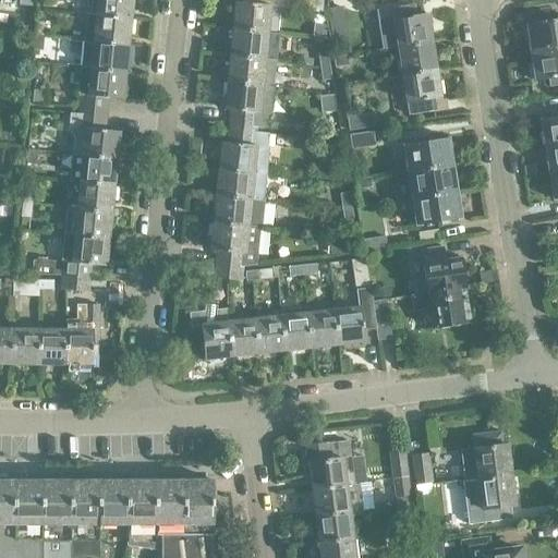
[(96,0),(95,15),(131,19),(132,0),(96,0)]
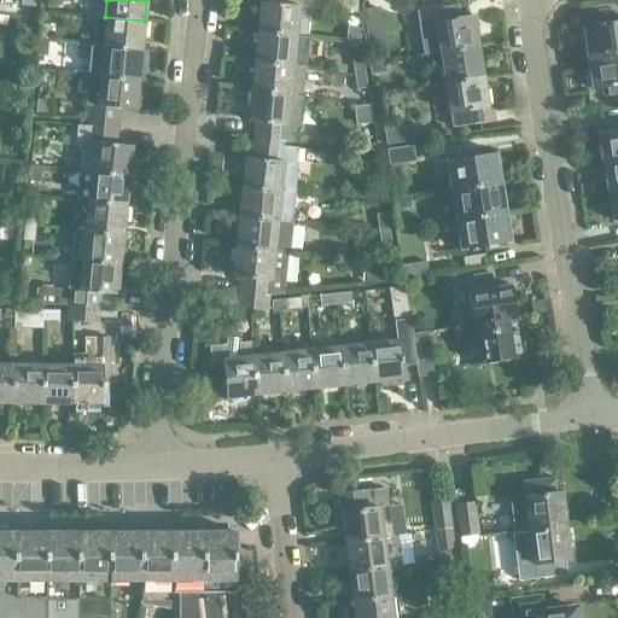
[(325,10),(325,0),(310,0),(310,9),(325,10)]
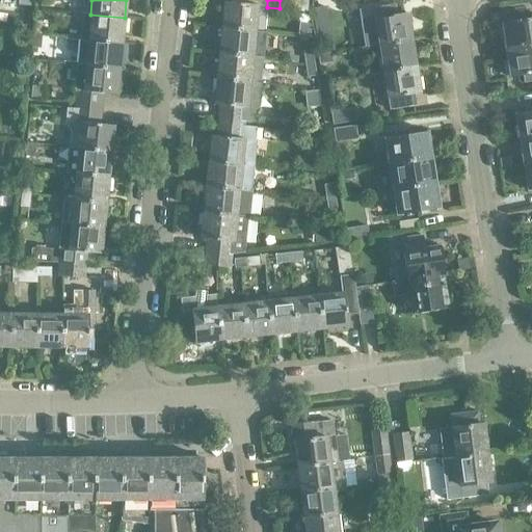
[(292,10),(292,0),(280,0),(280,8),(292,10)]
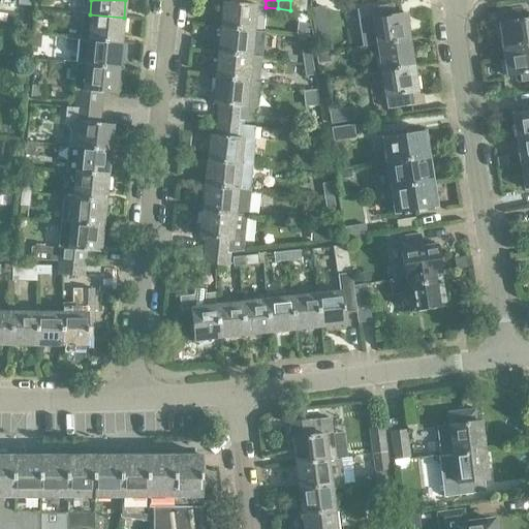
[(290,0),(290,10),(305,11),(306,0),(290,0)]
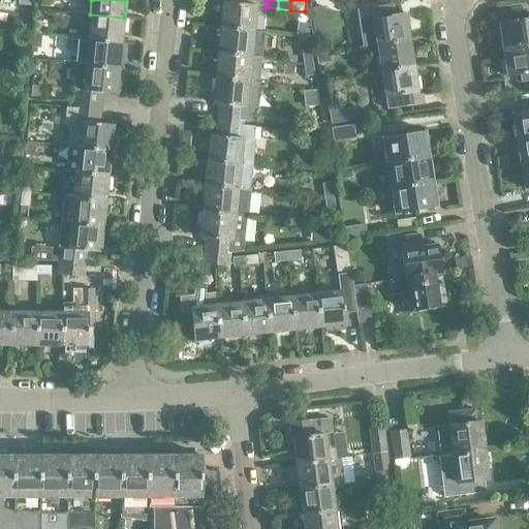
[(241,3),(230,2),(223,2),(221,27),(254,31),(256,6),(256,5),(253,4),(241,3)]
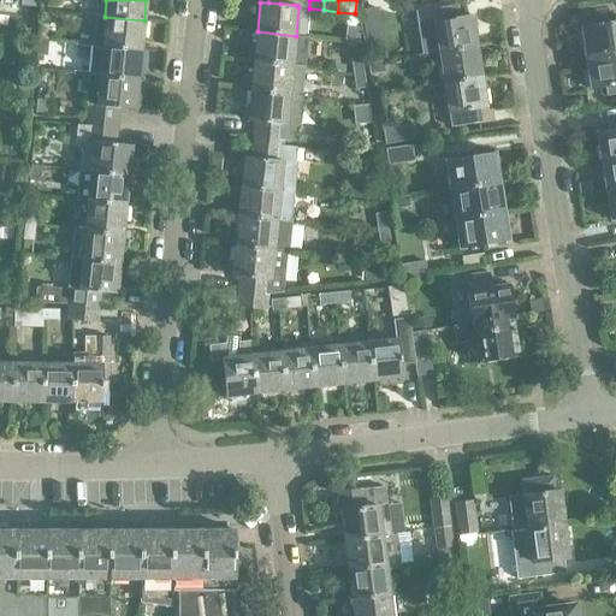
[(394,21),(391,5),(361,10),(363,25),(394,21)]
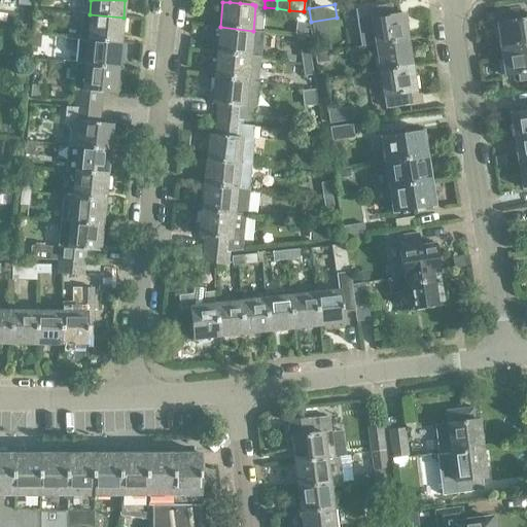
[(375,44),(408,38),(403,12),(371,18),(375,44)]
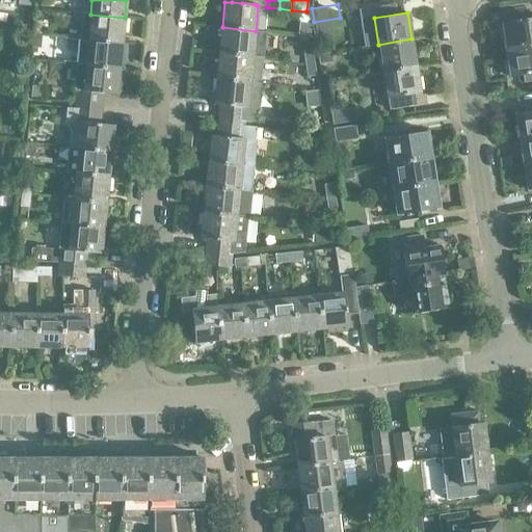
[(123,44),(125,18),(90,15),(82,14),(80,40),(123,44)]
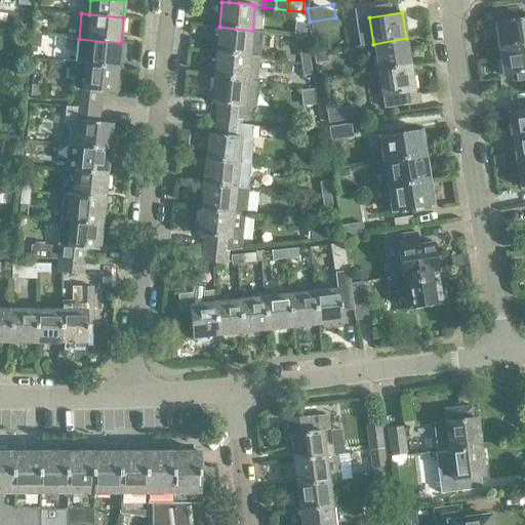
[(499,49),(524,45),(524,18),(495,24),(499,49)]
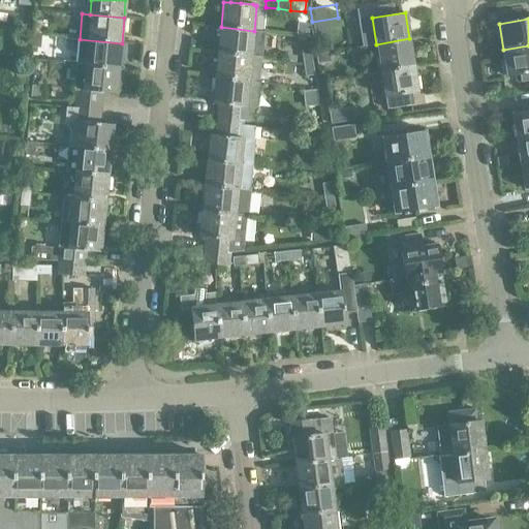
[(32,34),(40,35),(42,22),(33,21),(32,34)]
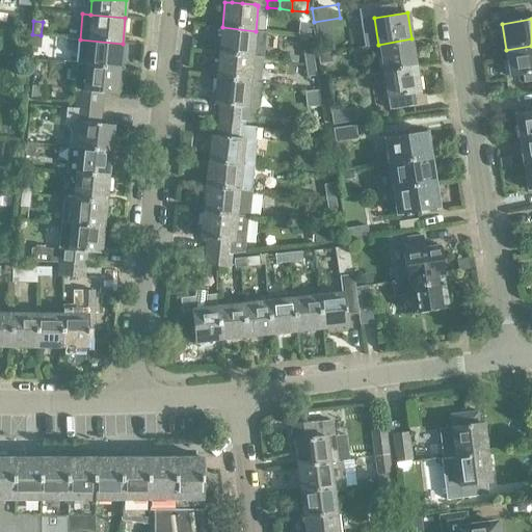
[(222,27),(219,53),(253,56),(256,31),(222,27)]
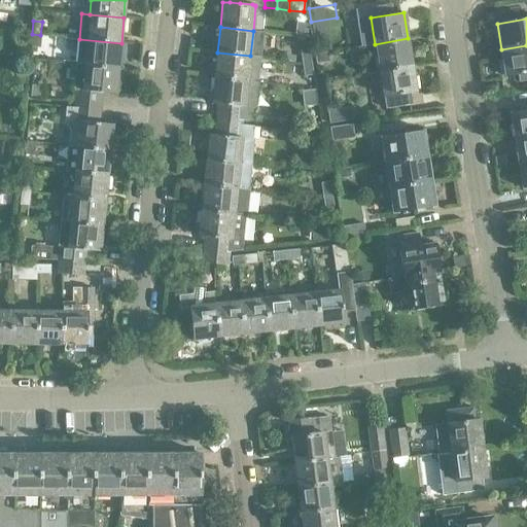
[(39,48),(40,35),(32,34),(30,47),(39,48)]
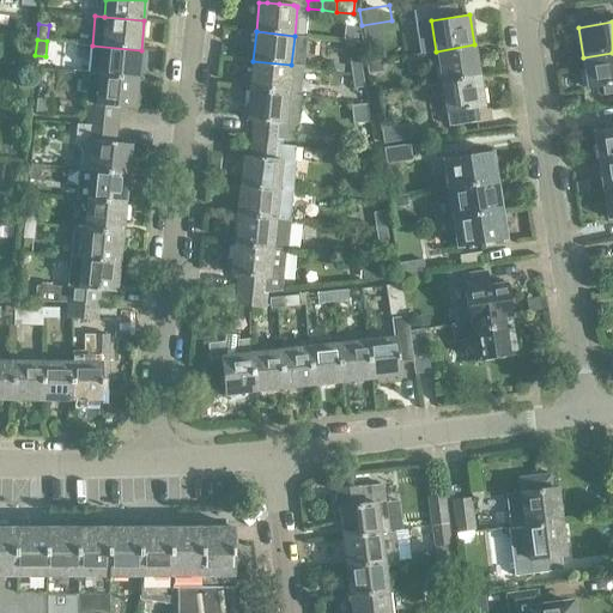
[(441,82),(479,74),(474,44),(436,52),(441,82)]
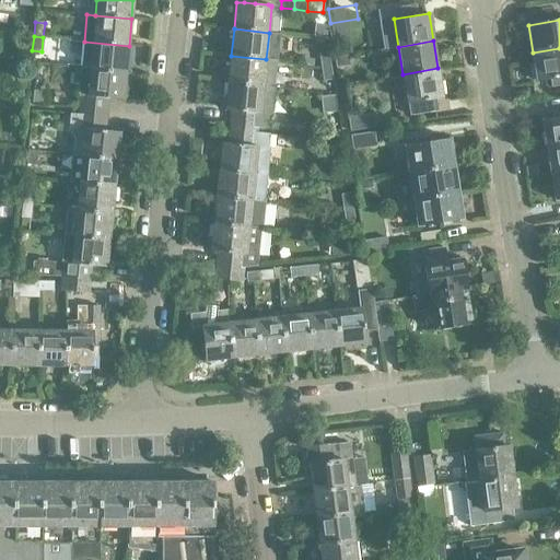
[(129,46),(84,42),(81,68),(89,69),(126,73),(129,46)]
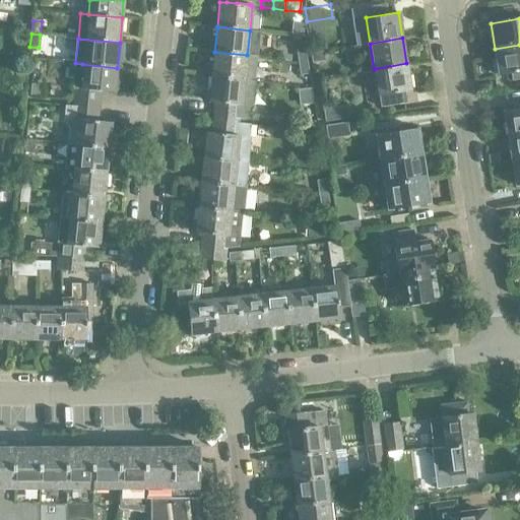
[(519,45),(495,49),(499,75),(519,71),(519,45)]
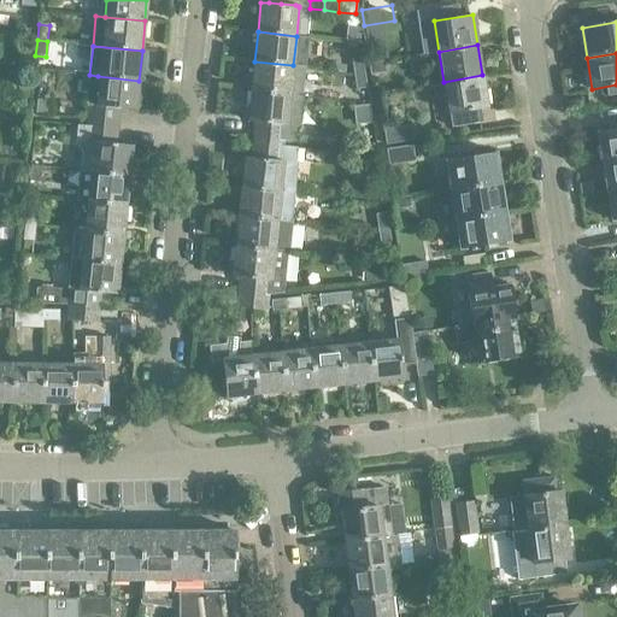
[(354,75),(364,72),(362,57),(352,59),(354,75)]
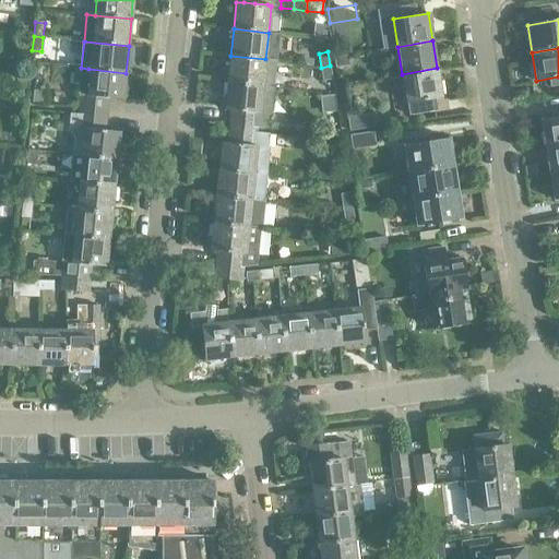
[(349,55),(334,57),(336,67),(351,64),(349,55)]
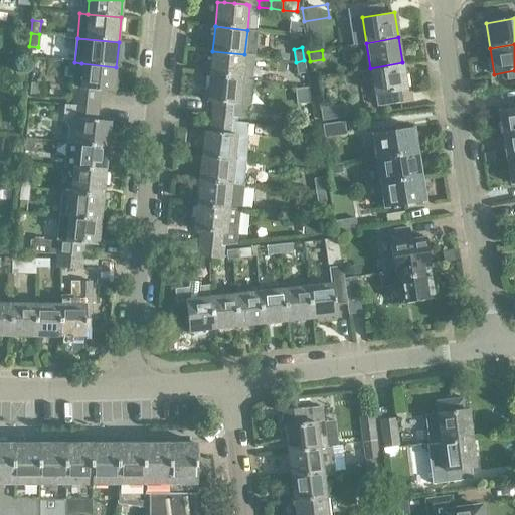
[(254,55),(244,54),(212,51),(210,76),(251,80),(254,55)]
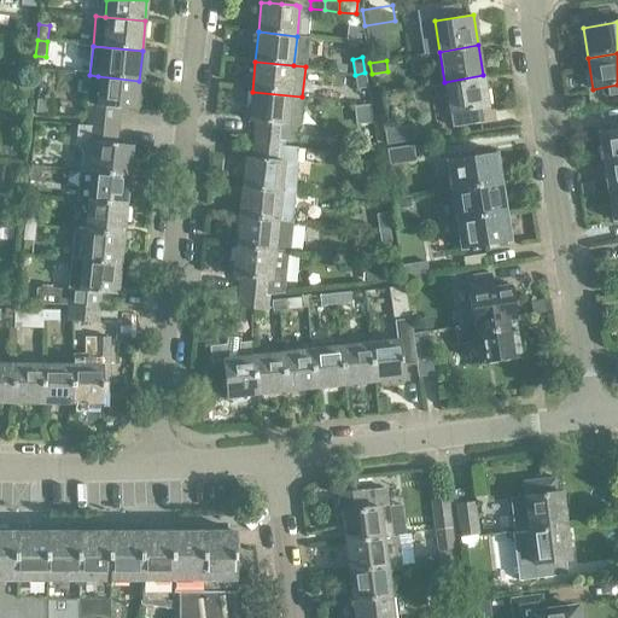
[(365,73),(355,75),(357,89),(368,88),(365,73)]
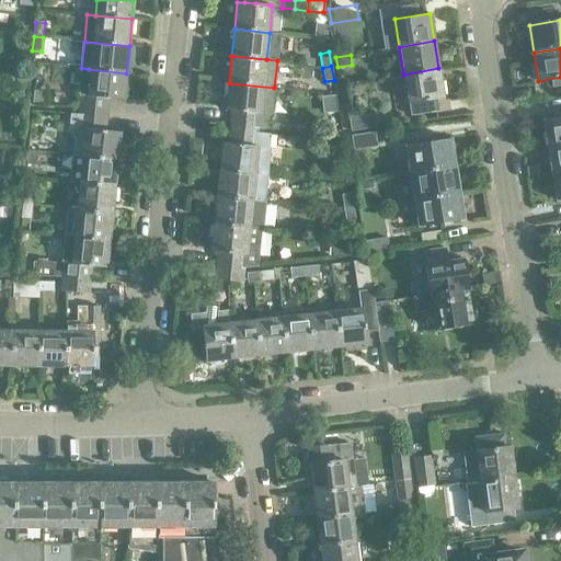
[(90,70),(89,69),(81,68),(79,96),(81,96),(79,111),(107,114),(109,99),(124,100),(126,73),(90,70)]
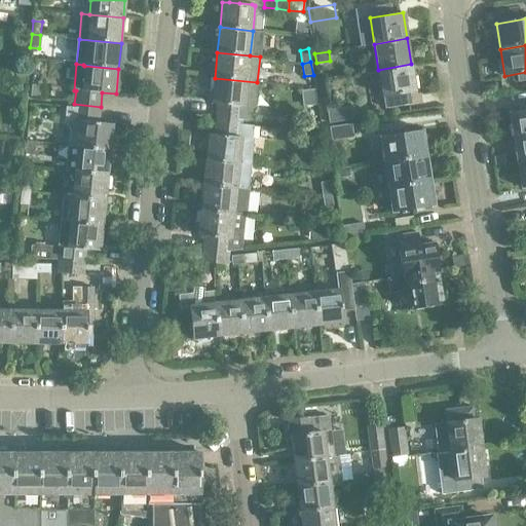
[(411,64),(378,70),(382,96),(415,90),(411,64)]
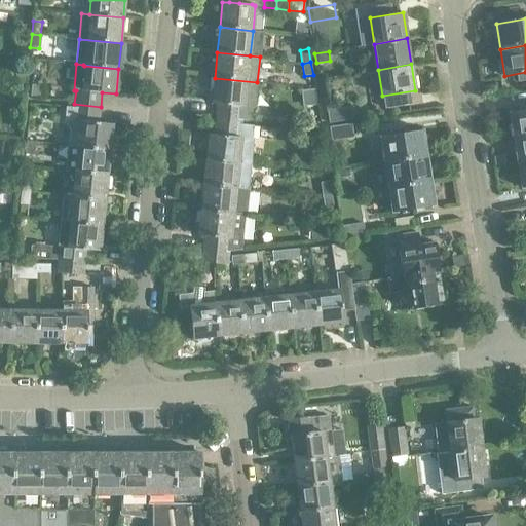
[(255,108),(257,82),(215,78),(212,104),(218,104),(217,116),(251,119),(252,107),(255,108)]
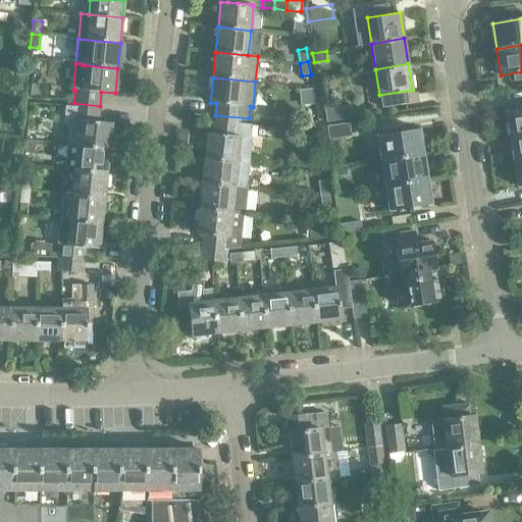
[(32,84),(31,97),(44,98),(45,85),(32,84)]
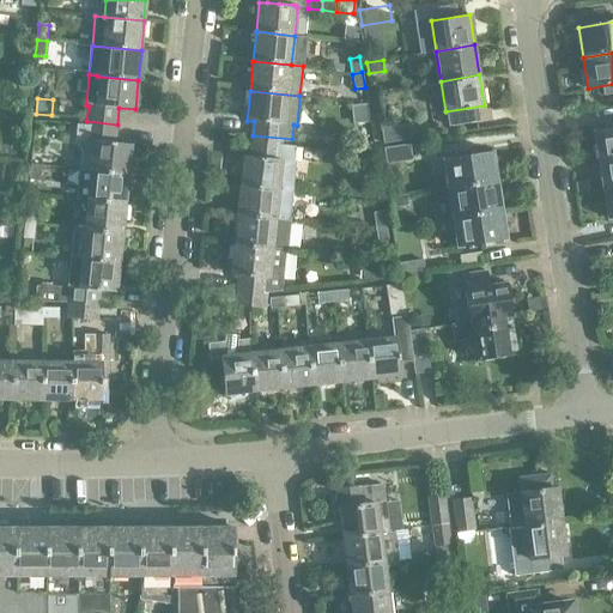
[(128,174),(131,144),(115,143),(116,127),(77,123),(76,139),(80,147),(83,157),(80,169),(89,170),(128,174)]
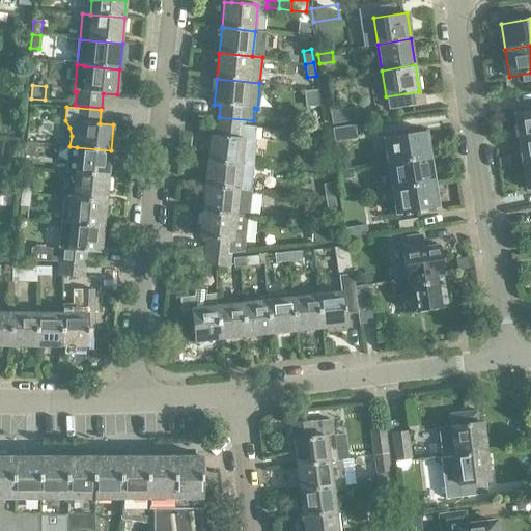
[(359,120),(357,107),(331,111),(333,124),(359,120)]
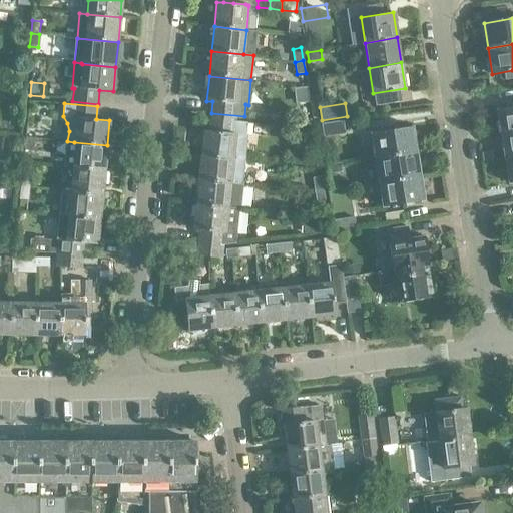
[(512,106),(497,110),(502,134),(512,132),(512,106)]
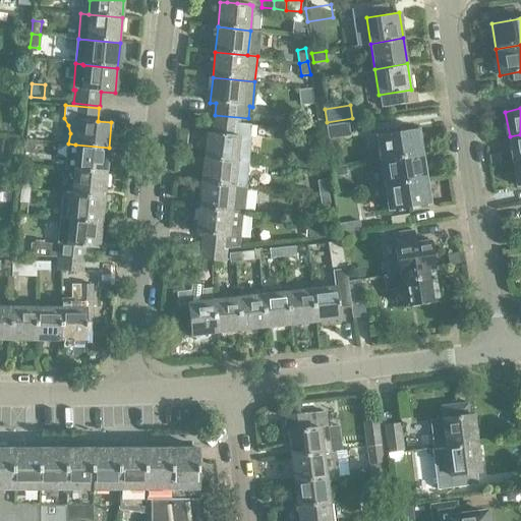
[(205,158),(249,163),(252,135),(250,135),(251,124),(239,122),(215,120),(213,133),(207,132),(205,158)]
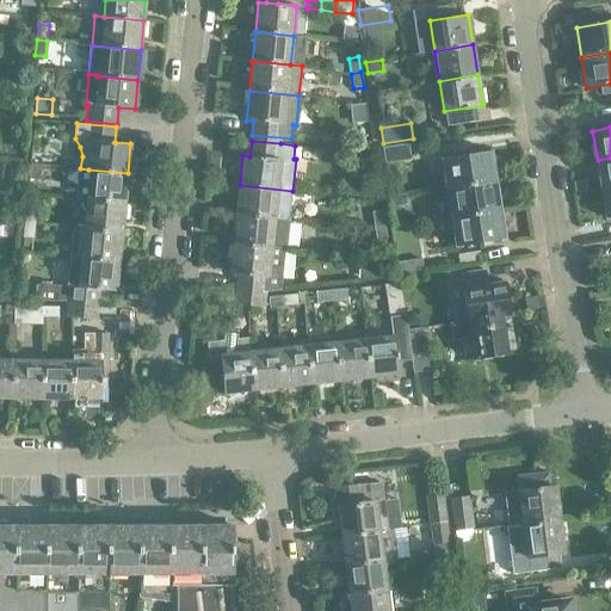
[(412,160),(409,146),(384,149),(387,164),(412,160)]
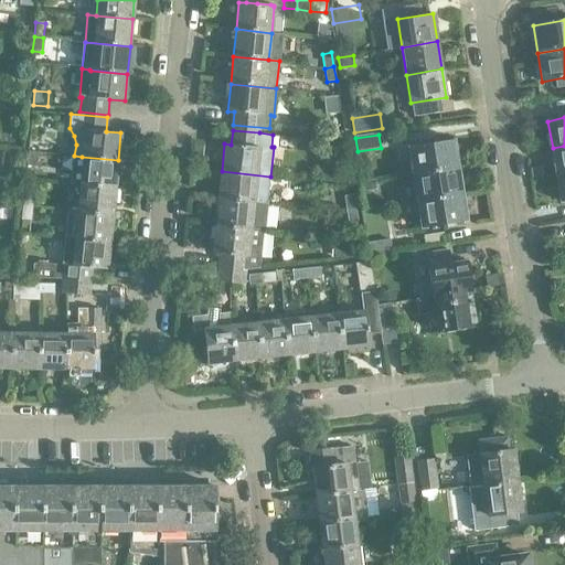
[(413,174),(457,167),(451,139),(408,146),(413,174)]
